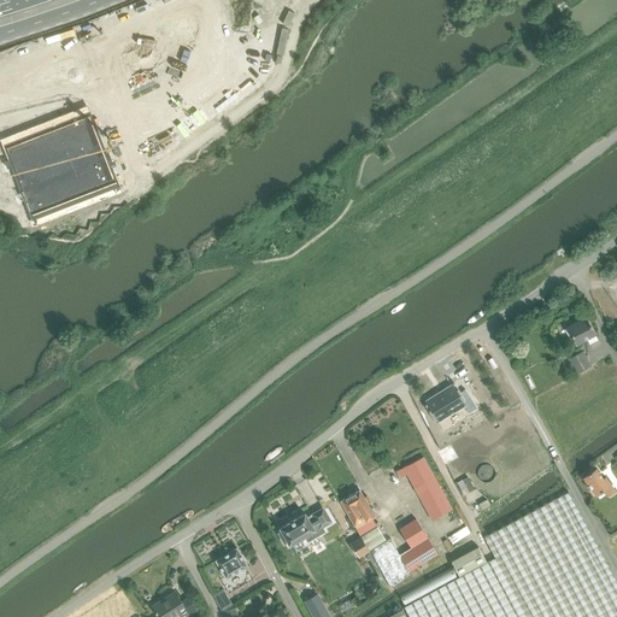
[(577,344),(595,334),(587,316),(568,327),(577,344)]
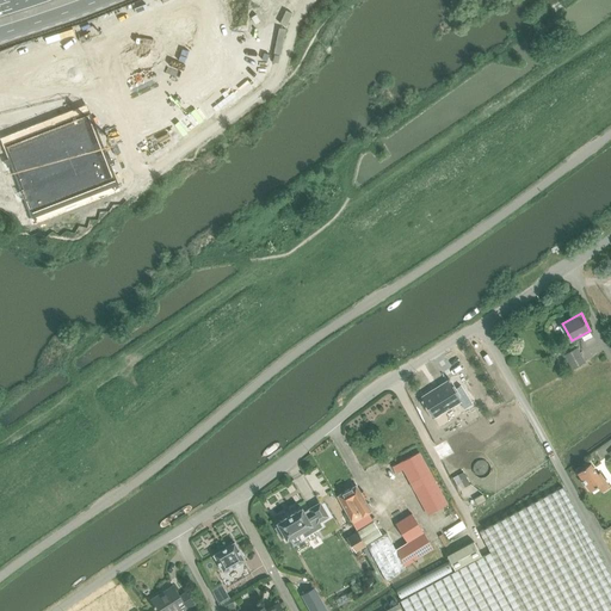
[(572,369),(585,362),(578,347),(563,355),(572,369)]
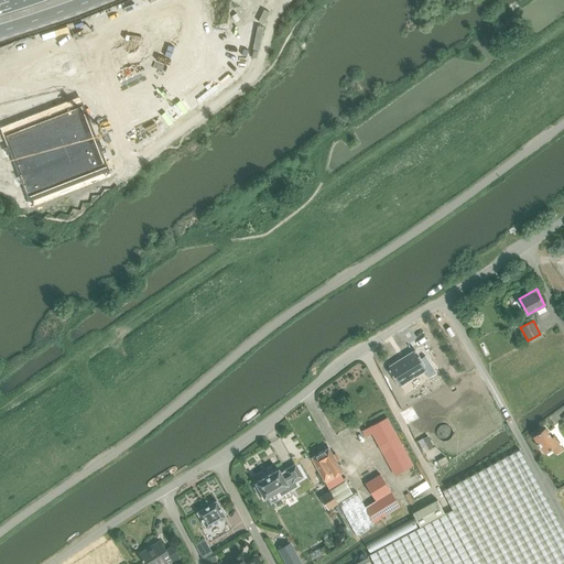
[(429,377),(436,372),(425,356),(419,360),(413,353),(390,367),(401,384),(424,370),(429,377)]
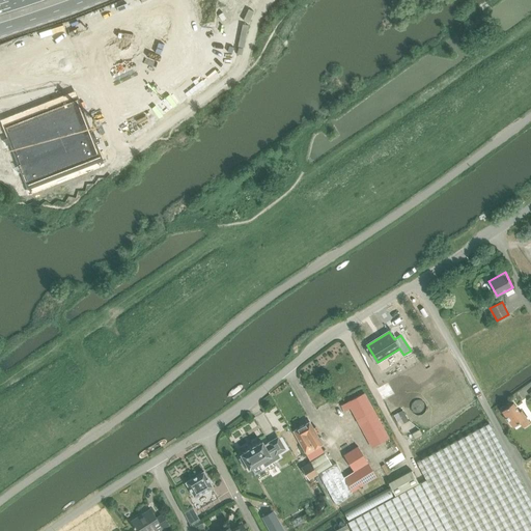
[(365,393),(342,406),(345,412),(351,409),(371,447),(389,438),(365,393)]
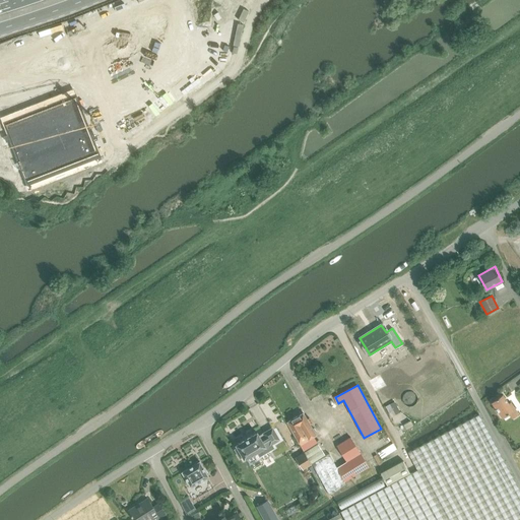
[(513,419),(519,415),(512,404),(510,405),(504,396),(499,399),(499,398),(494,401),(495,402),(493,403),(503,418),(509,414),(513,419)]
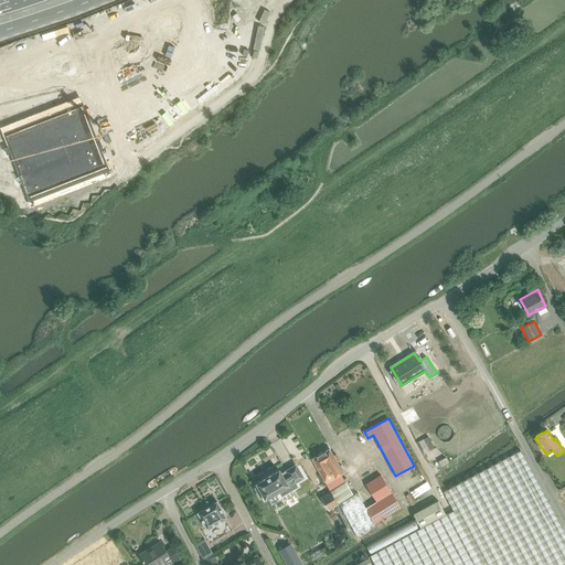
[(330,448),(313,459),(316,464),(327,483),(330,489),(344,481),(341,475),(344,472),(343,470),(343,468),(342,466),(340,465),(330,448)]
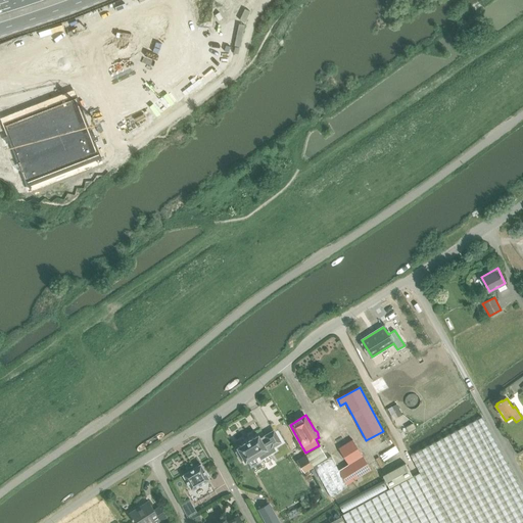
[(345,522),(522,522),(522,494),(481,418),(410,457),(419,474),(341,515),(345,522)]
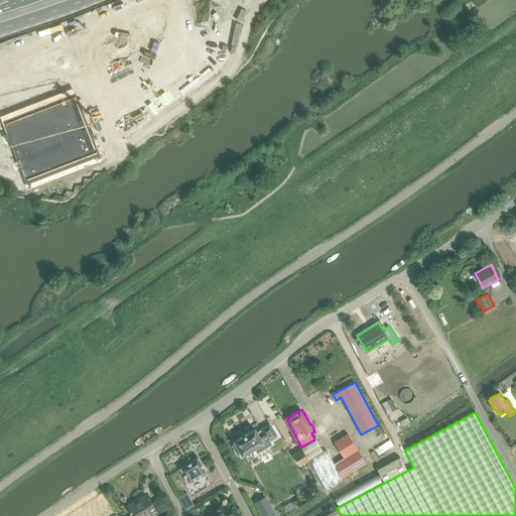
[(410,423),(408,418),(401,422),(403,427),(410,423)]
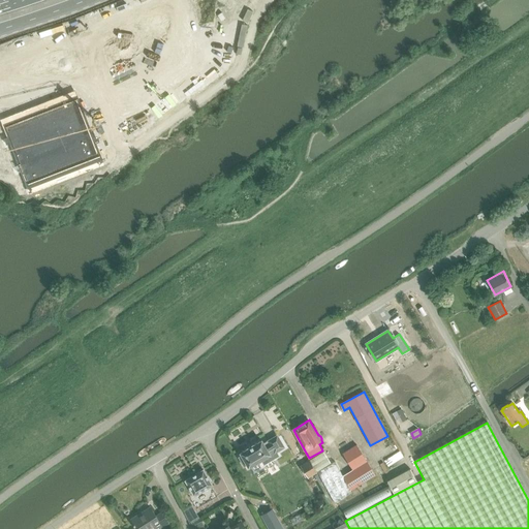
[(243,455),(240,457),(245,465),(248,463),(249,465),(249,466),(250,466),(254,473),(267,466),(268,468),(277,463),(275,461),(283,456),(282,453),(289,448),(281,435),(278,437),(278,436),(277,435),(276,435),(276,436),(269,440),(268,440),(268,441),(263,443),(262,440),(261,439),(260,440),(254,444),(248,447),(241,452),(242,453),(243,455)]
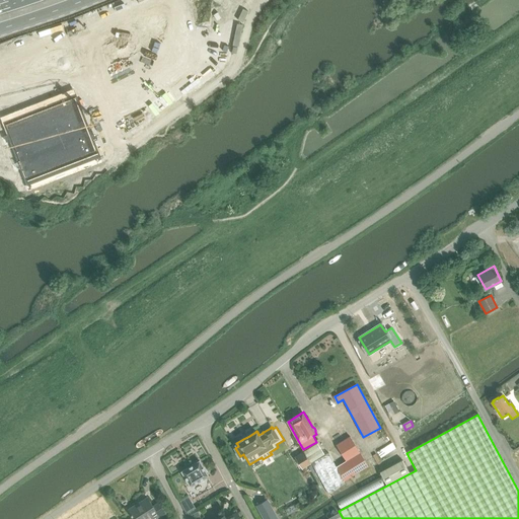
[(346,483),(344,479),(367,464),(350,437),(336,445),(345,460),(336,466),(327,453),(311,463),(329,495),(346,483)]
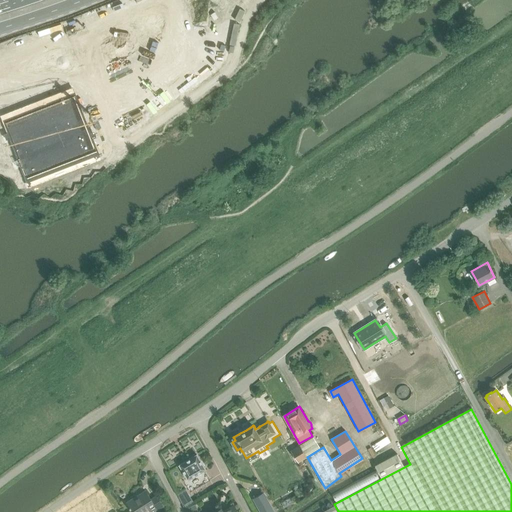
[(312,437),(299,445),(307,457),(320,448),(312,437)]
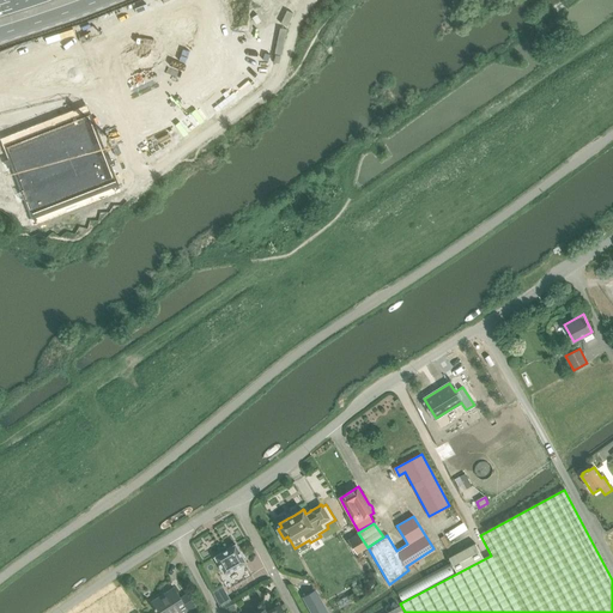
[(358,533),(347,540),(357,553),(368,547),(358,533)]
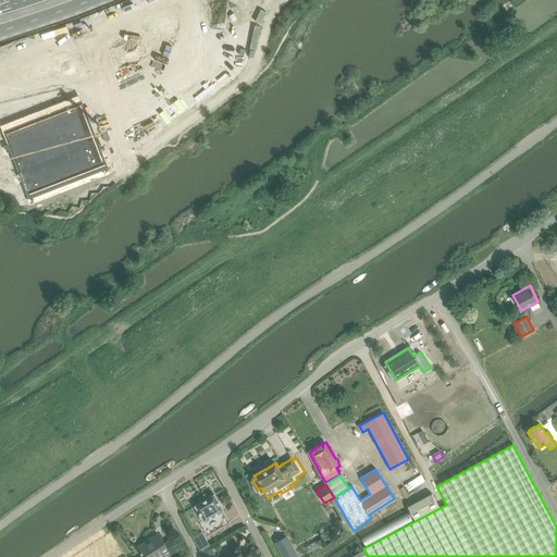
[(207,535),(229,522),(222,510),(223,509),(214,494),(195,506),(203,520),(199,522),(207,535)]
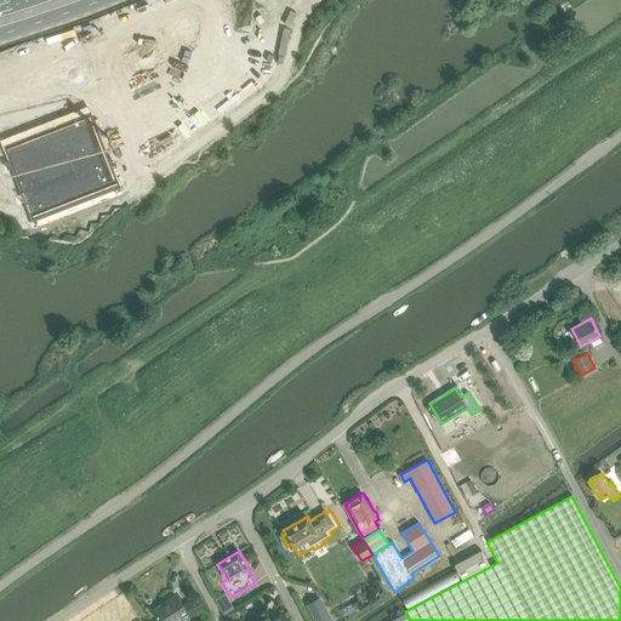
[(489,565),(482,552),(455,565),(462,580),(489,565)]
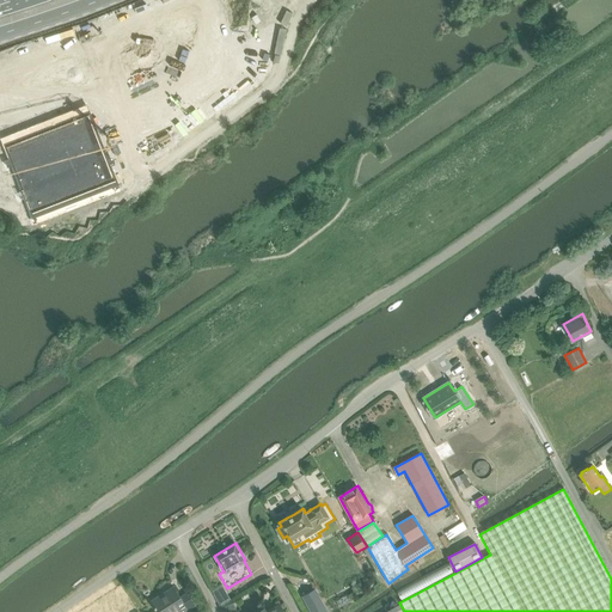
[(221,585),(212,591),(220,605),(230,599),(221,585)]
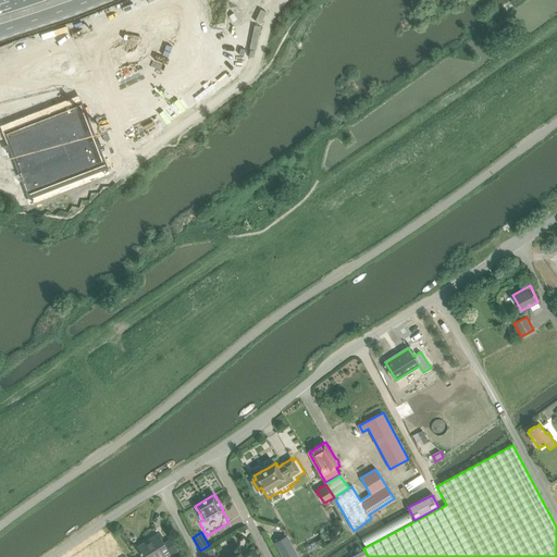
[(166,556),(178,551),(172,540),(164,544),(159,534),(148,541),(147,541),(138,545),(145,556),(157,556),(164,553),(166,556)]
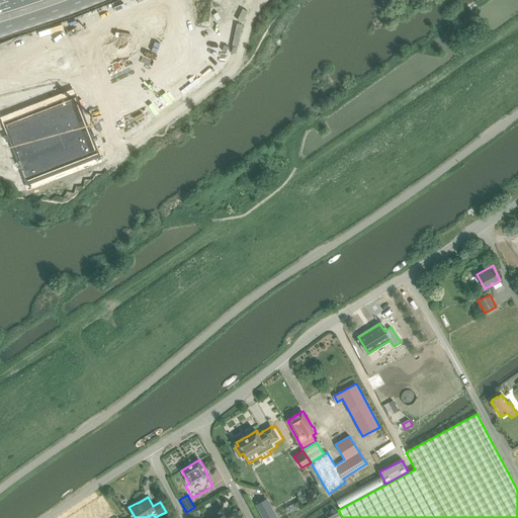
[(263,517),(277,517),(267,499),(256,505),(263,517)]
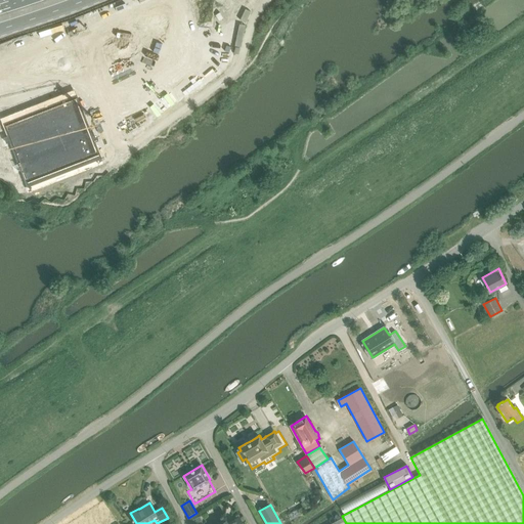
[(297,509),(287,514),(290,520),(300,515),(297,509)]
